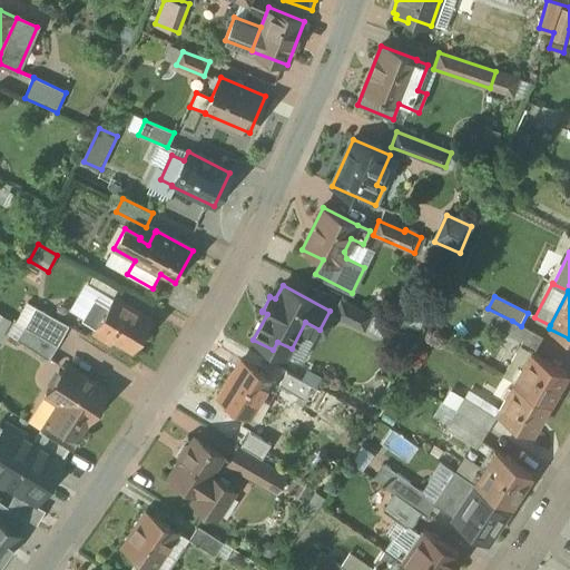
[(151,320),(114,297),(107,307),(96,326),(92,332),(110,343),(112,340),(134,351),(151,320)]
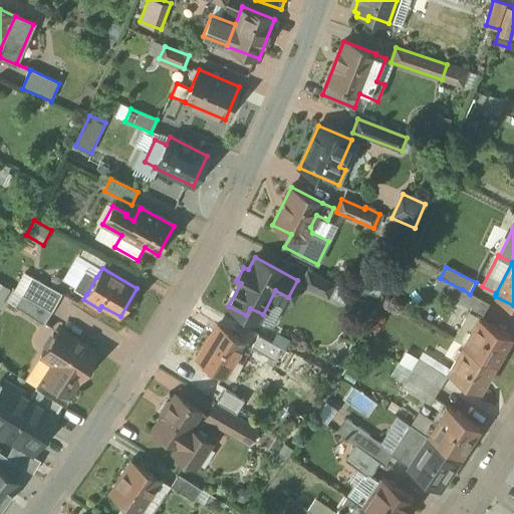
[(96,277),(85,271),(75,287),(86,294),(96,277)]
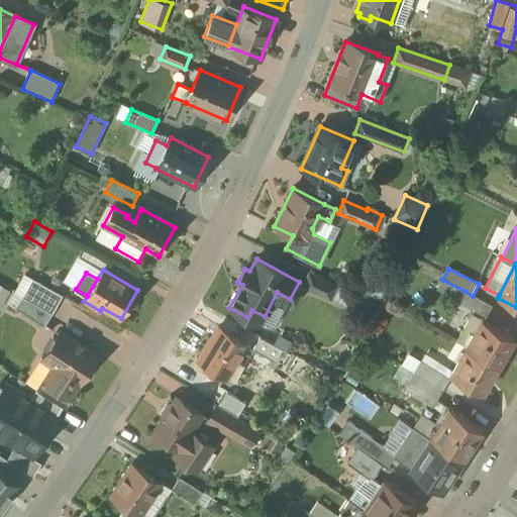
[(336,287),(309,274),(303,287),(330,300),(336,287)]
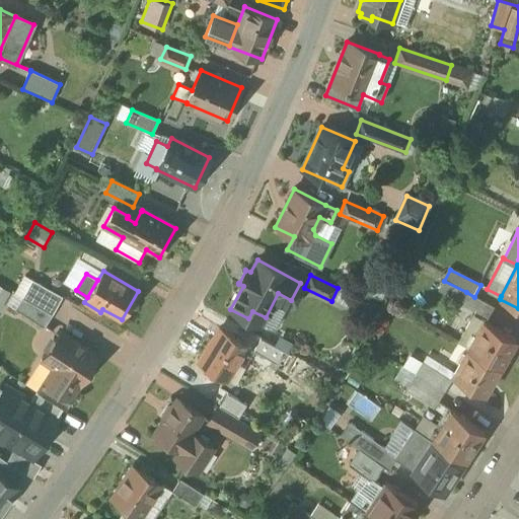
[(63,297),(32,281),(22,298),(53,315),(63,297)]
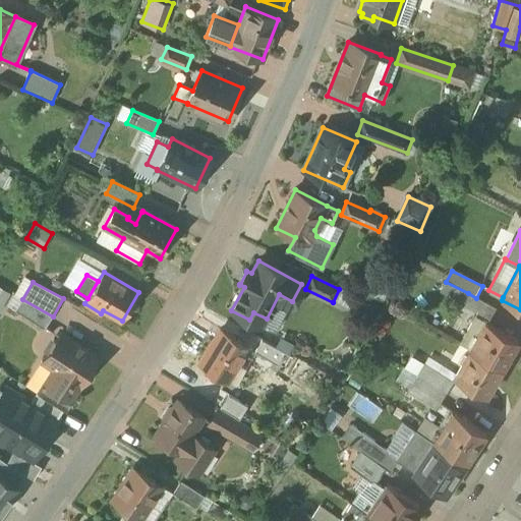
[(0,284),(0,309),(11,292),(0,284)]
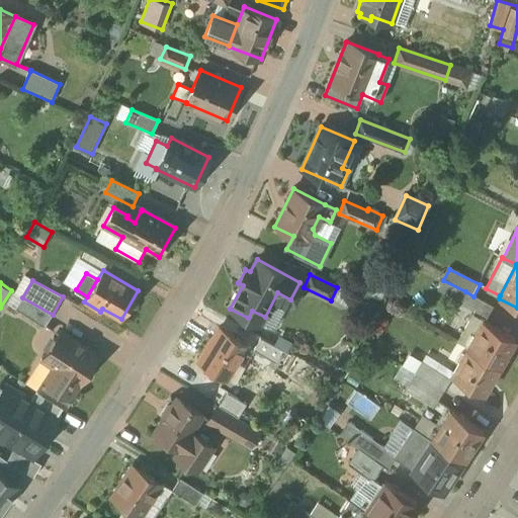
[(473,296),(465,291),(458,303),(487,318),(493,308),(473,296)]
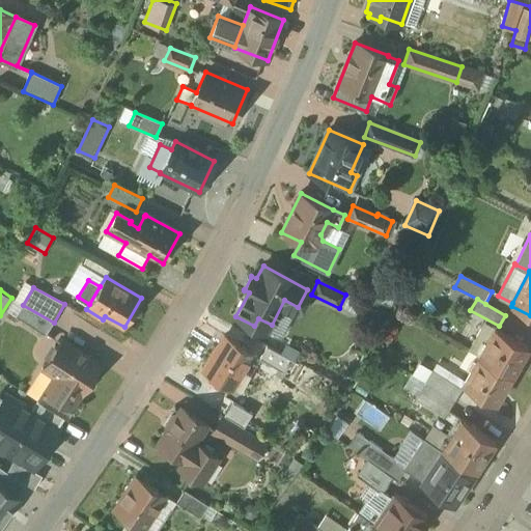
[(54,323),(23,305),(16,316),(46,336),(54,323)]
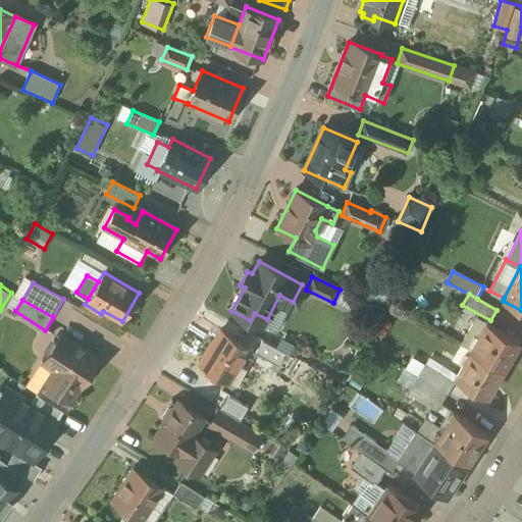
[(518,342),(486,324),(471,351),(503,369),(518,342)]
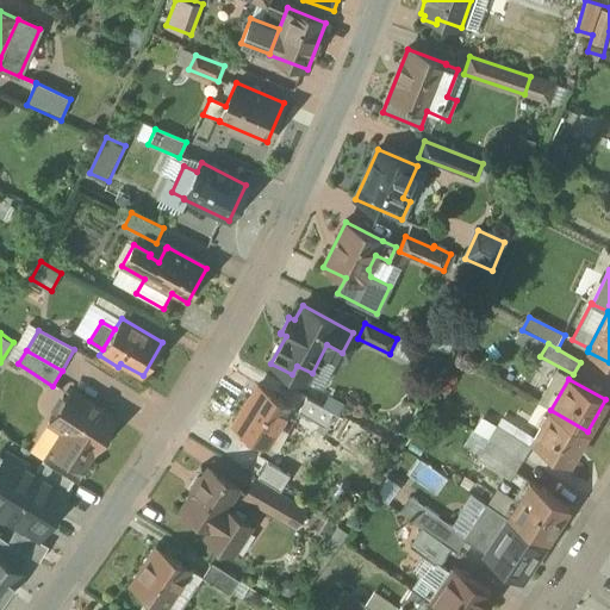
[(291,405),(259,386),(234,427),(266,446),(291,405)]
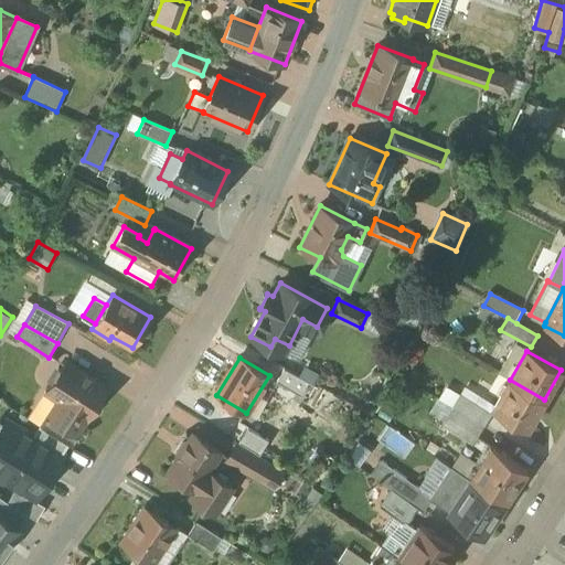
[(107,387),(66,362),(46,393),(62,403),(86,418),(87,419),(107,387)]
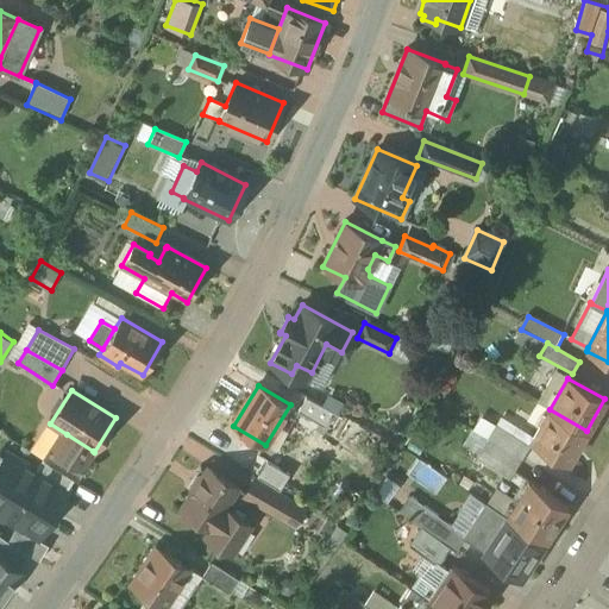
[(331,412),(308,400),(302,413),(324,425),(331,412)]
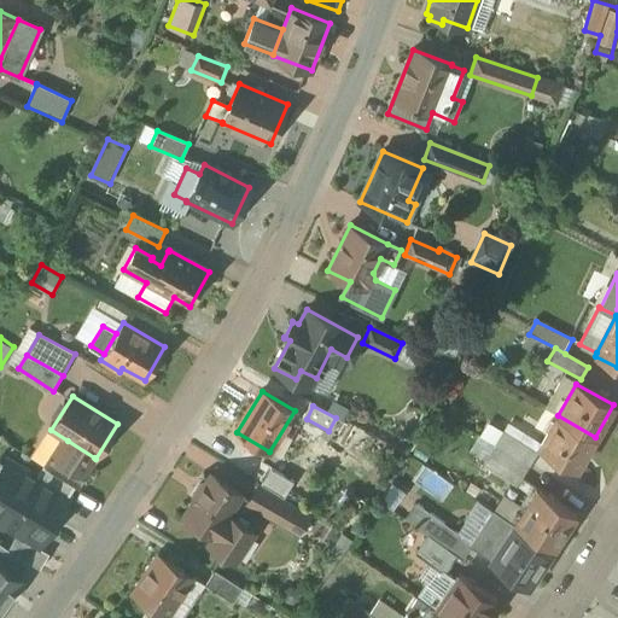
[(595,437),(558,415),(538,448),(576,470),(595,437)]
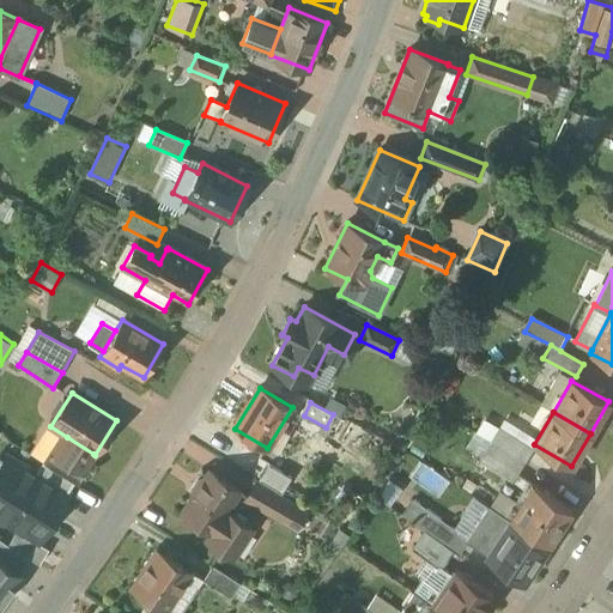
[(533,450),(501,430),(492,443),(526,462),(533,450)]
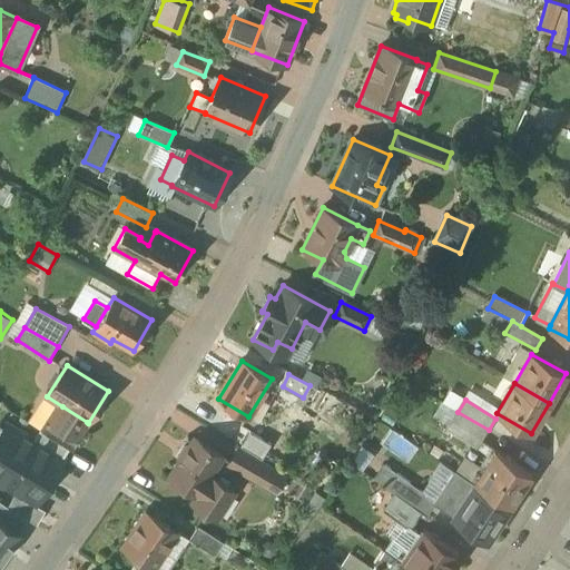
[(87,422),(62,406),(45,433),(69,448),(70,449),(87,422)]
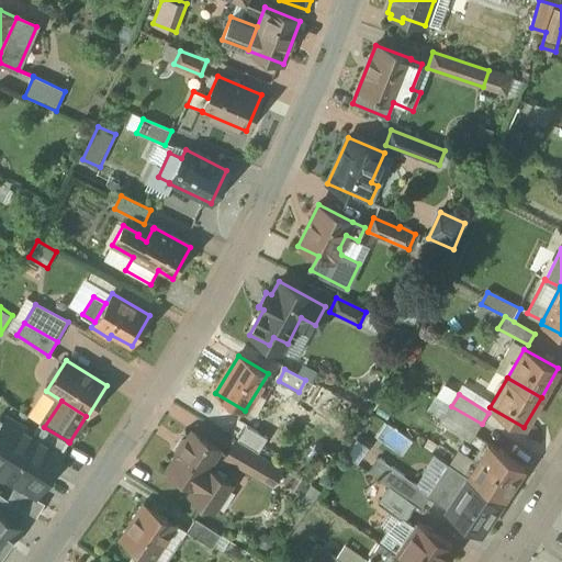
[(482,424),(451,406),(440,425),(470,442),(482,424)]
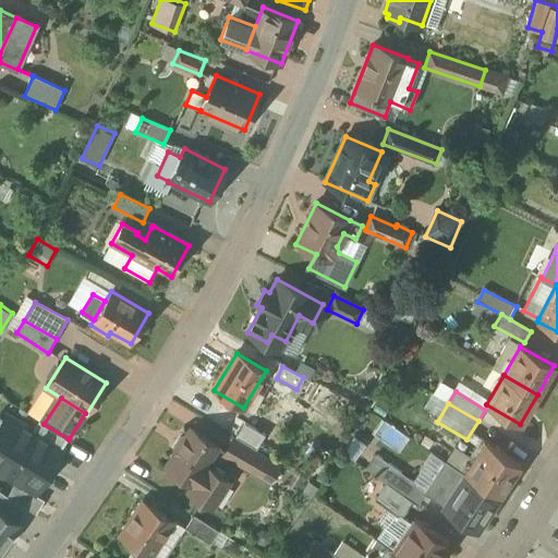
[(44,424),(31,415),(24,425),(60,450),(68,438),(44,424)]
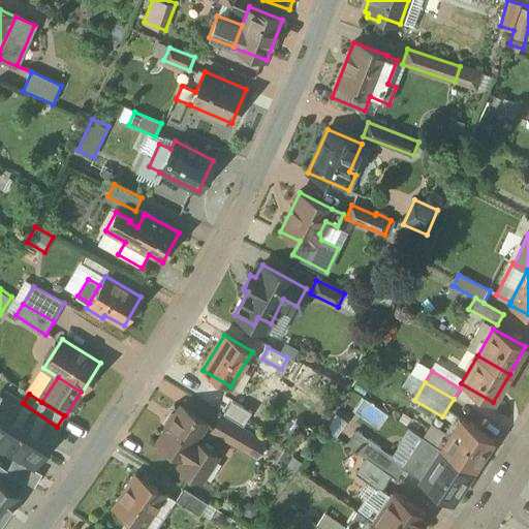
[(23,403),(22,402),(2,431),(37,456),(58,427),(57,427),(23,403)]
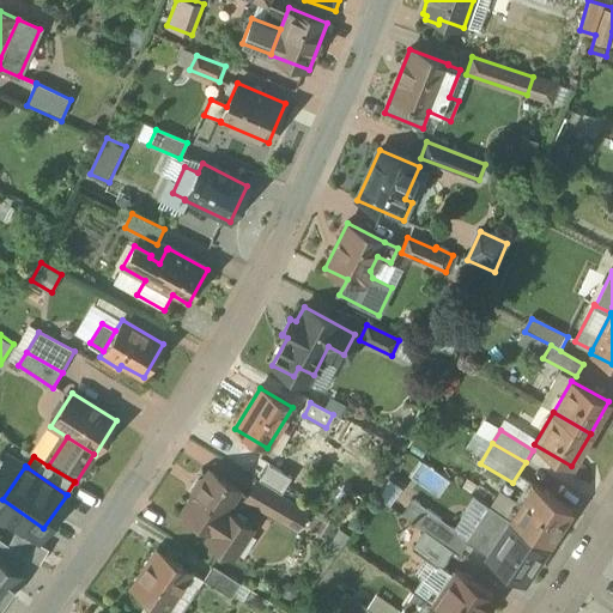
[(240,492),(208,472),(182,511),(212,532),(213,533),(226,513),(240,492)]
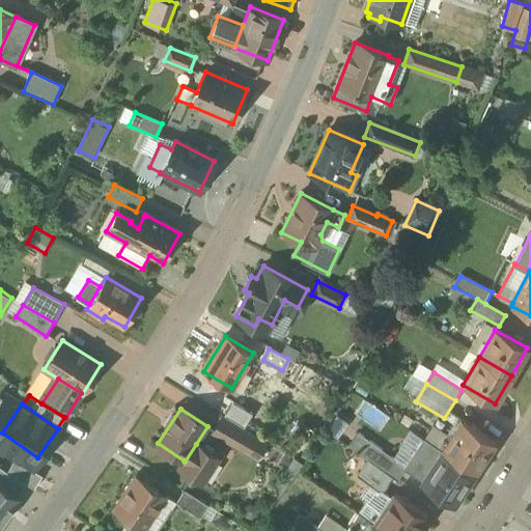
[(267,443),(223,417),(214,432),(257,457),(267,443)]
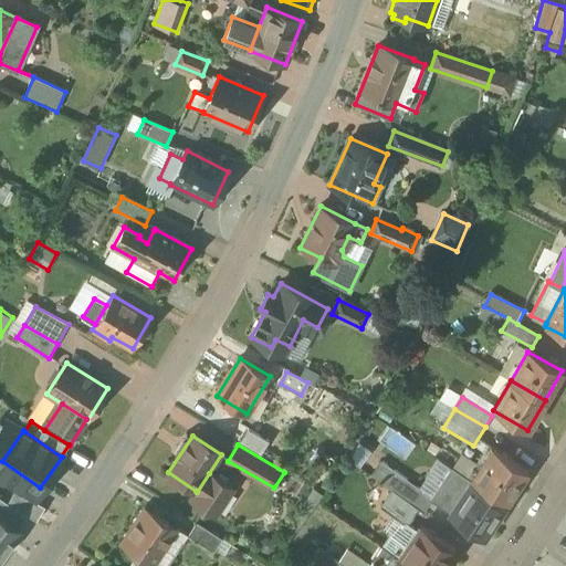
[(528,472),(493,448),(471,481),(506,504),(528,472)]
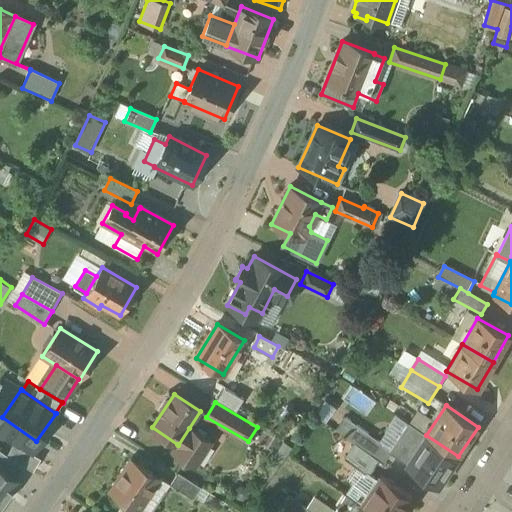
[(426,435),(408,424),(390,451),(389,453),(389,454),(406,464),(406,465),(438,486),(458,456),(426,435)]
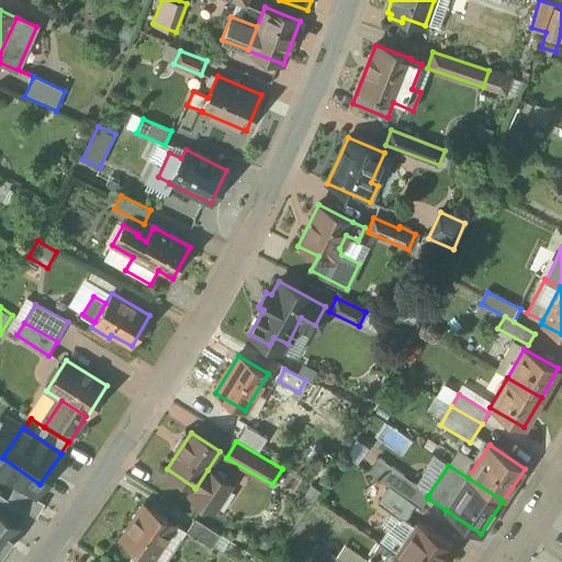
[(231,485),(208,470),(195,489),(194,487),(190,494),(214,510),(231,485)]
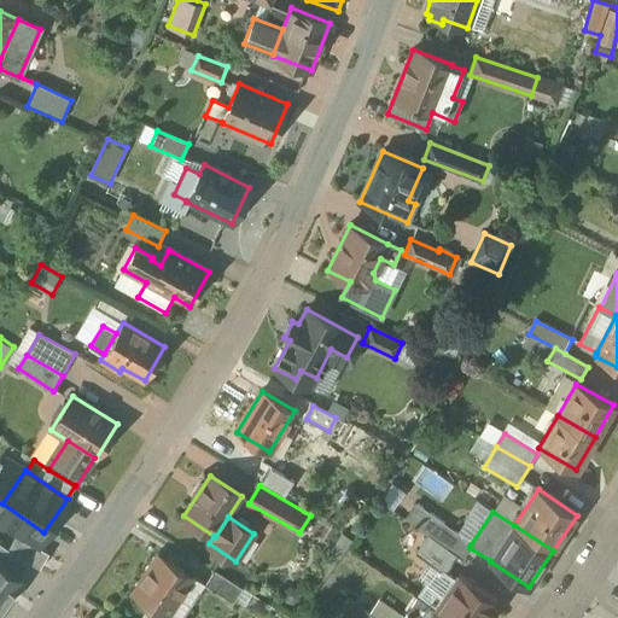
[(471,544),(435,518),(423,534),(456,557),(461,560),(470,548),(470,547),(471,544)]
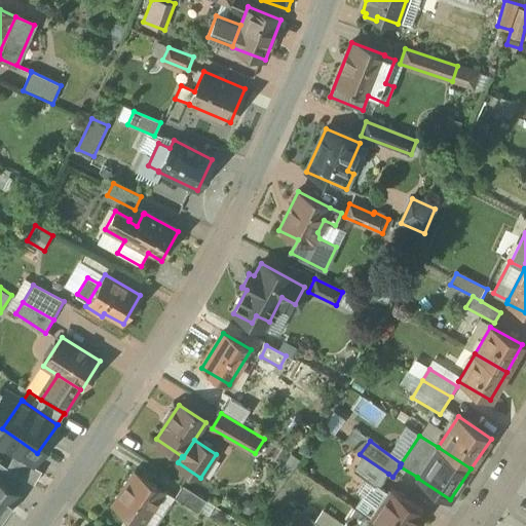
[(388,474),(365,457),(353,474),(377,490),(388,474)]
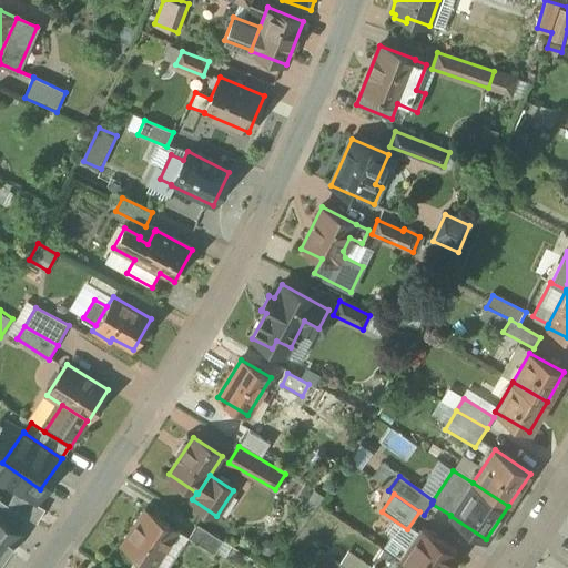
[(323,508),(315,519),(342,538),(350,528),(323,508)]
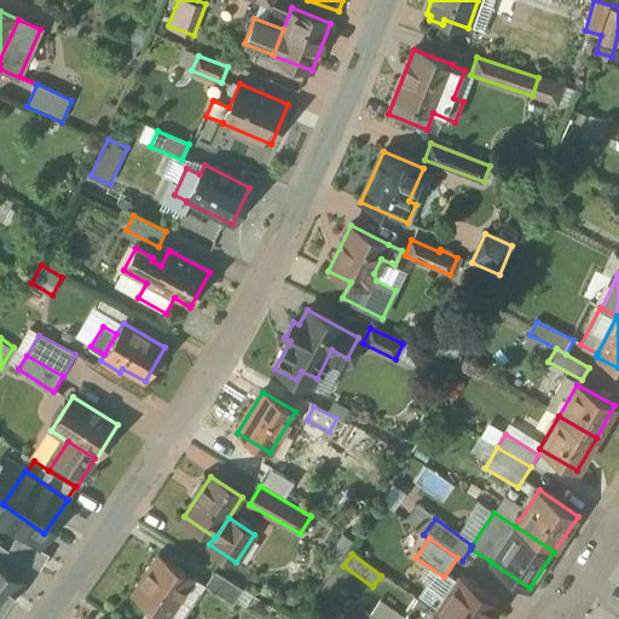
[(192,578),(158,555),(132,595),(166,618),(192,578)]
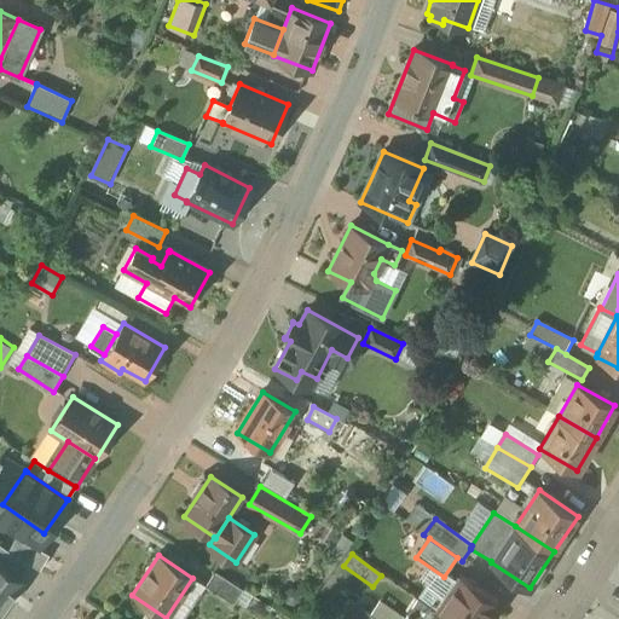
[(0,613),(21,583),(0,568),(0,613)]
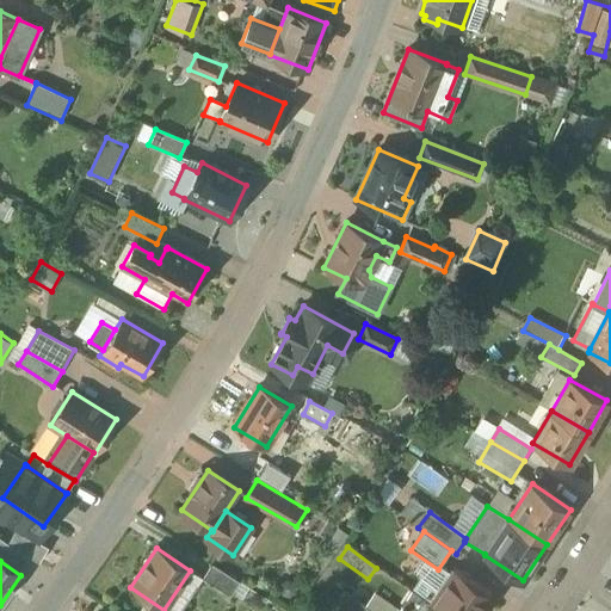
[(480,610),(491,594),(454,568),(430,604),(439,610),(480,610)]
